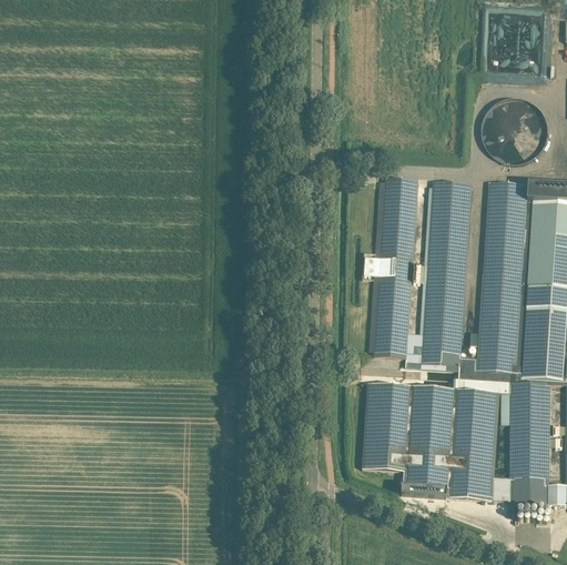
[(566,18),(566,17),(566,0),(553,0),(552,22),(565,23),(566,18)]
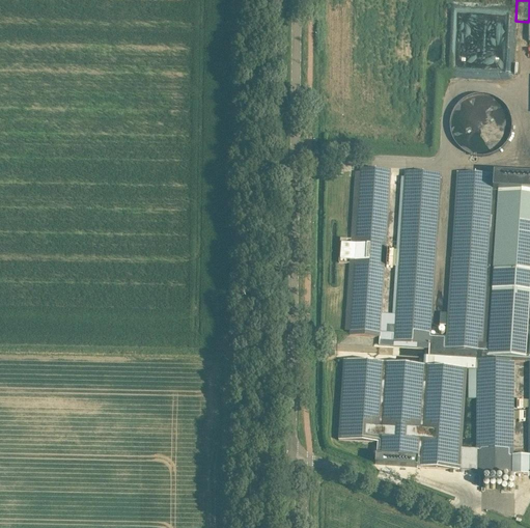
[(449,119),(449,122),(449,127),(450,131),(451,135),(453,138),(455,142),(458,145),(462,147),(463,148),(466,150),(469,151),(472,153),(475,154),(479,154),(482,154),(486,154),(491,153),(494,150),(497,149),(500,147),(501,145),(504,142),(507,139),(508,135),(509,132),(510,128),(511,123),(511,119),(510,115),(509,112),(508,109),(506,106),(504,103),(501,100),(498,96),(494,94),(490,93),(484,92),(480,91),(476,92),(473,92),(470,93),(468,94),(464,96),(462,98),(458,100),(456,102),(454,105),(452,109),(451,112),(450,116),(449,119)]
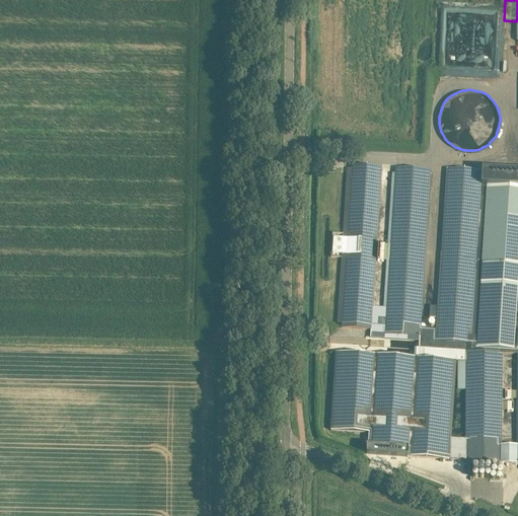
[(341,325),(370,327),(380,164),(351,162),(347,236),(346,251),(341,325)]
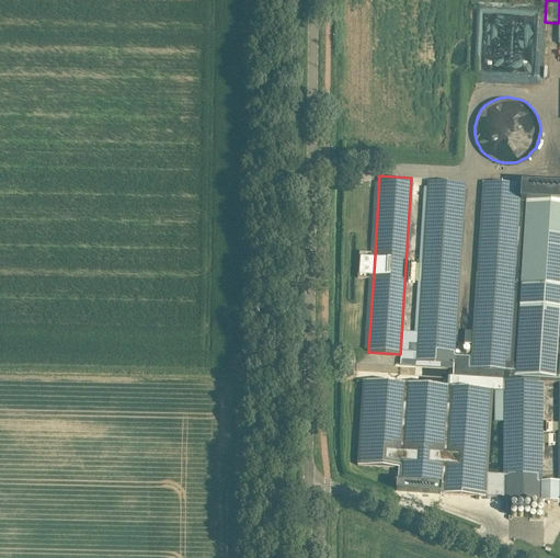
[(426,184),(418,330),(415,359),(454,362),(464,182),(426,180),(426,184)]
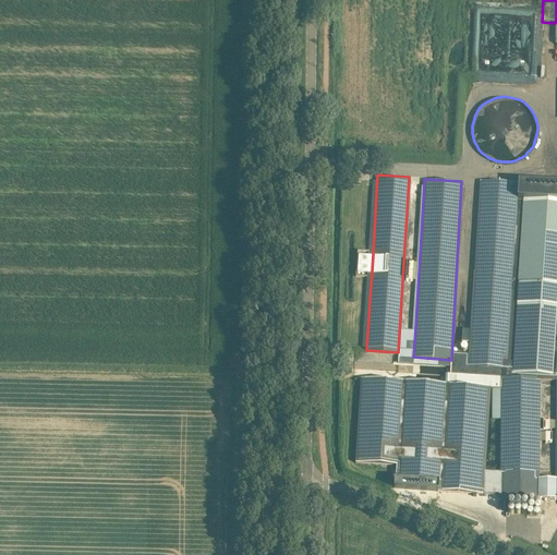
[(415,260),(407,260),(406,277),(414,278),(411,328),(415,328),(424,183),(421,183),(415,260)]
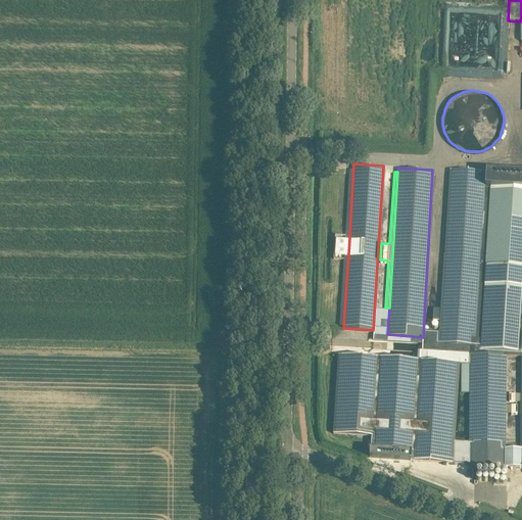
[(504,464),(504,447),(505,350),(476,349),(477,344),(475,344),(485,176),(448,174),(439,342),(470,344),(470,349),(469,349),(469,464),(504,464)]
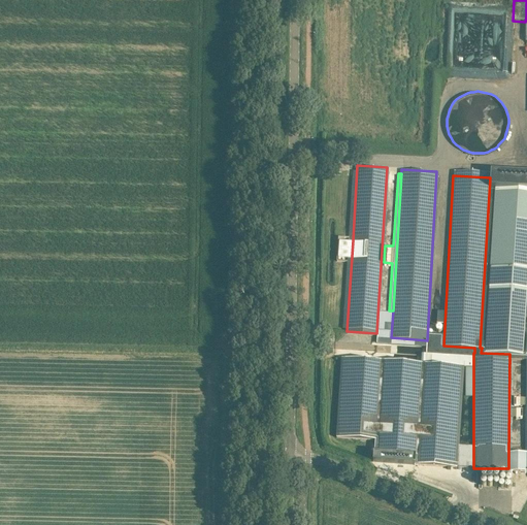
[(485,351),(526,353),(526,187),(494,186),(485,351)]
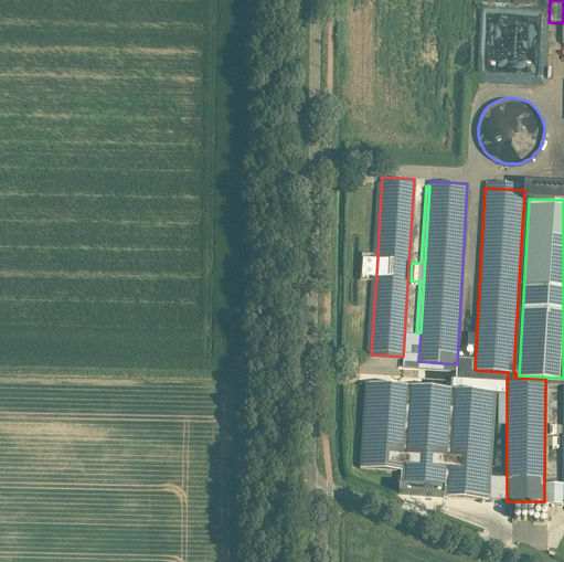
[(361,273),(376,274),(378,257),(363,256),(361,273)]
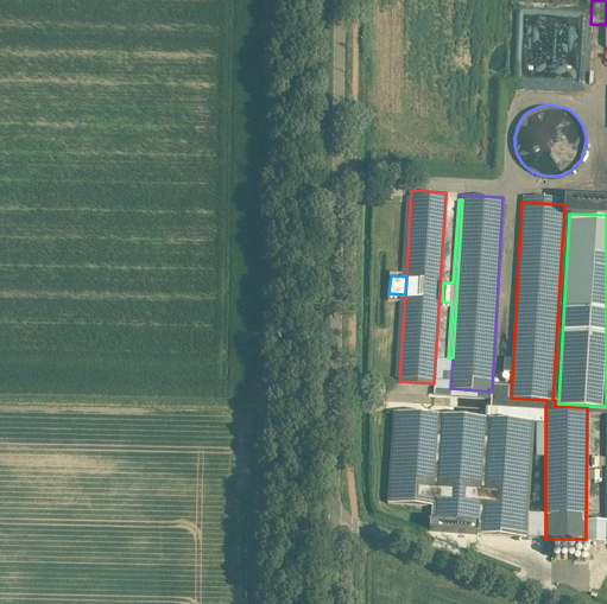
[(434,392),(450,393),(453,357),(436,356),(434,392)]
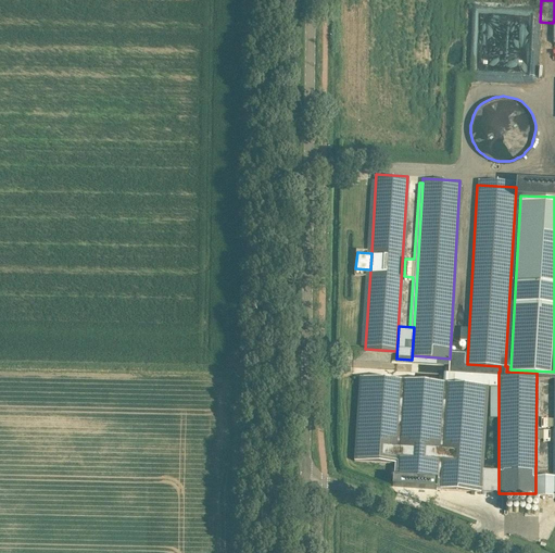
[(481,490),(490,384),(358,375),(353,459),(394,461),(393,476),(437,479),(436,487),(481,490)]
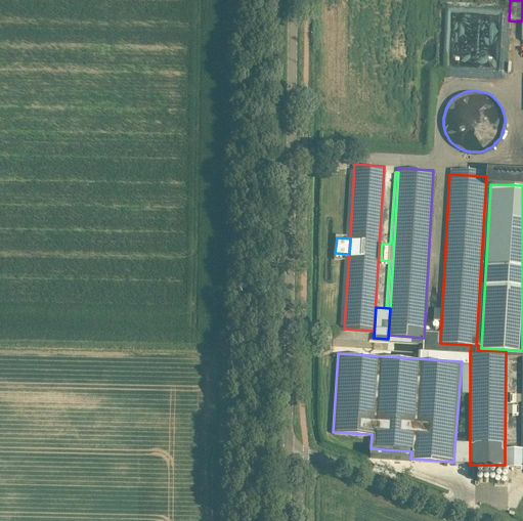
[(505,448),(505,465),(505,466),(521,466),(521,448),(505,448)]
